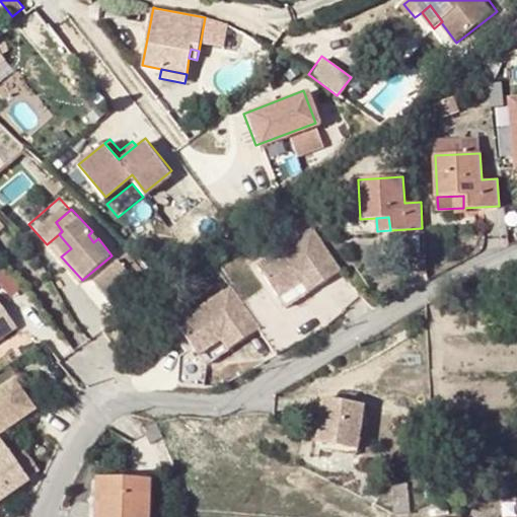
[(310,229),(252,270),(275,301),(301,282),(309,292),(340,270),(310,229)]
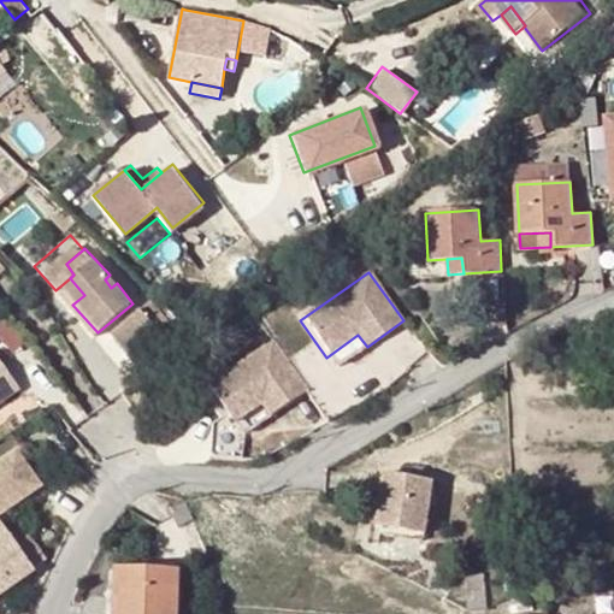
[(111,288),(117,283),(110,275),(105,279),(111,288)]
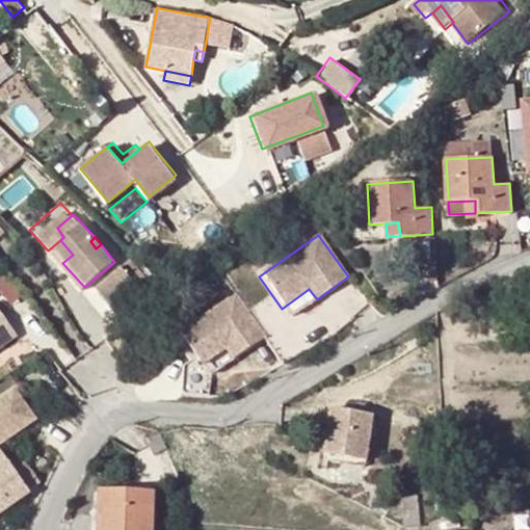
[(122,267),(99,288),(118,310),(141,290),(122,267)]
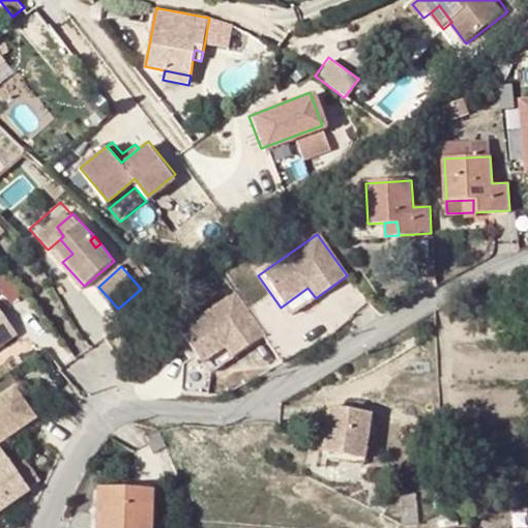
[(308,288),(281,308),(288,318),(316,298),(308,288)]
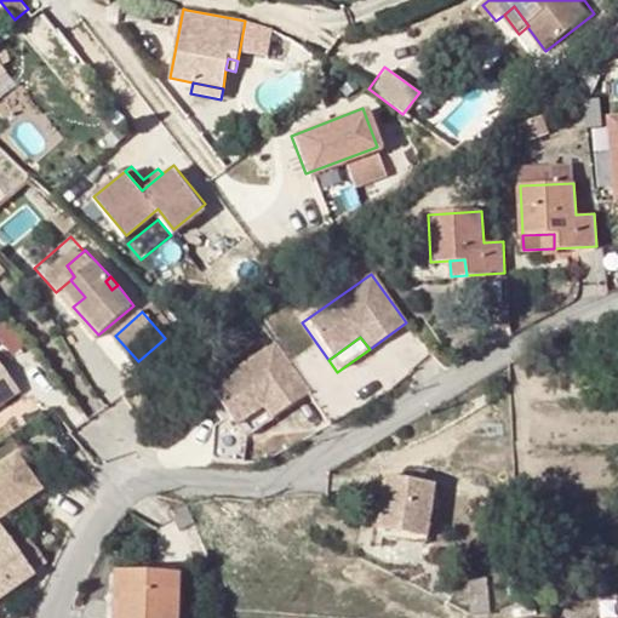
[(310,389),(276,338),(211,383),(230,411),(215,422),(212,455),(246,457),(245,434),(236,421),(264,401),(273,415),(310,389)]
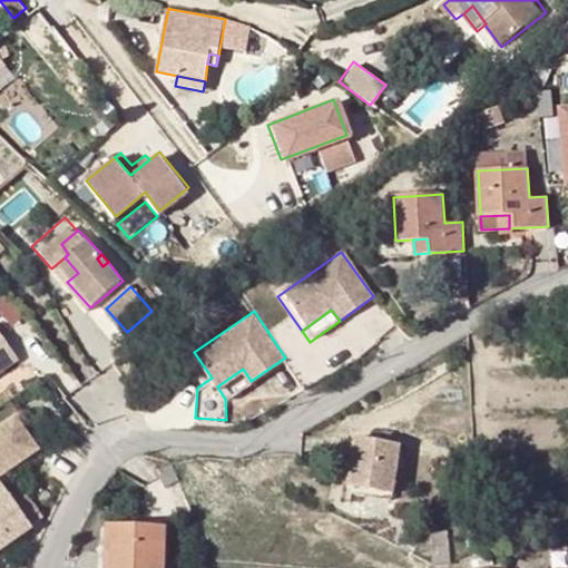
[(0,326),(0,373),(22,359),(0,326)]
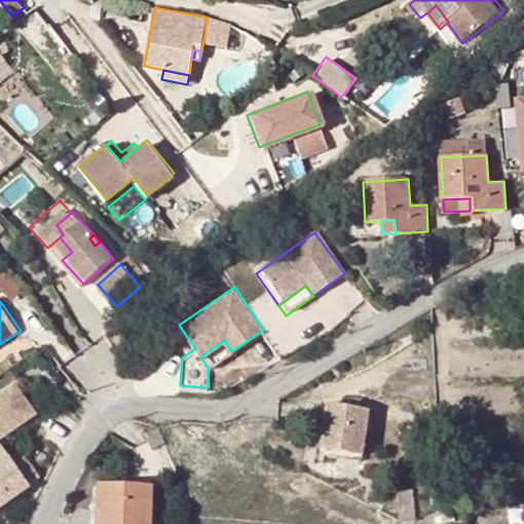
[(200,357),(208,368),(231,351),(224,340),(200,357)]
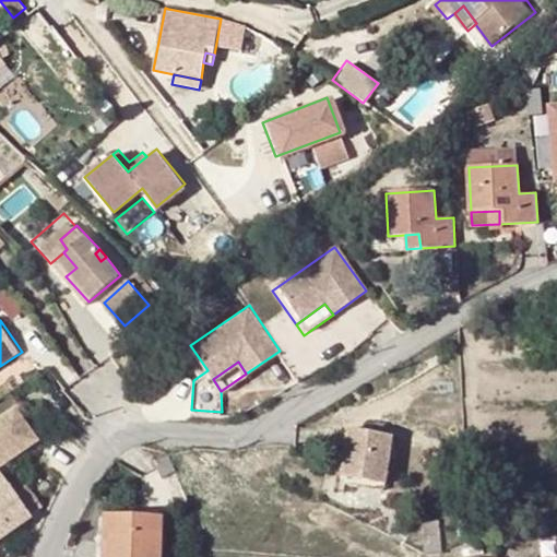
[(0,447),(30,423),(20,409),(0,422),(0,447)]
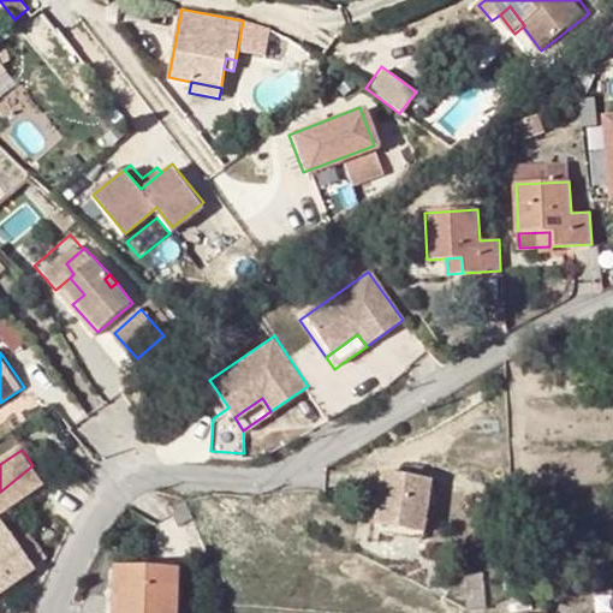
[(0,507),(15,497),(19,503),(46,484),(33,465),(0,492),(0,507)]
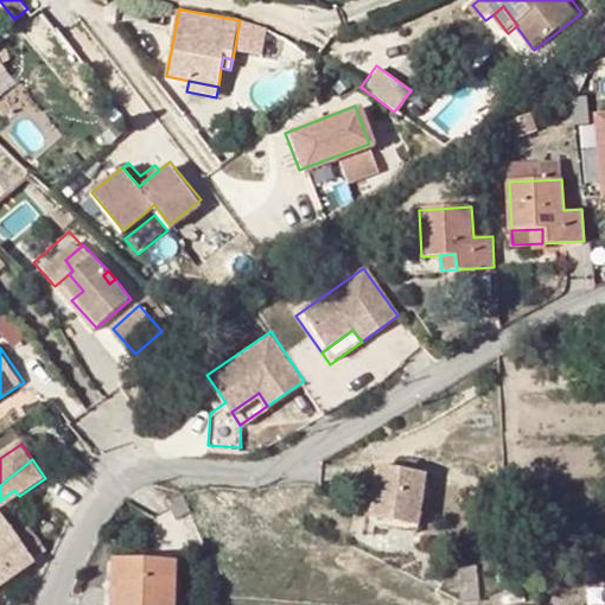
[(393,515),(420,520),(427,473),(381,466),(373,518),(392,521),(393,515)]
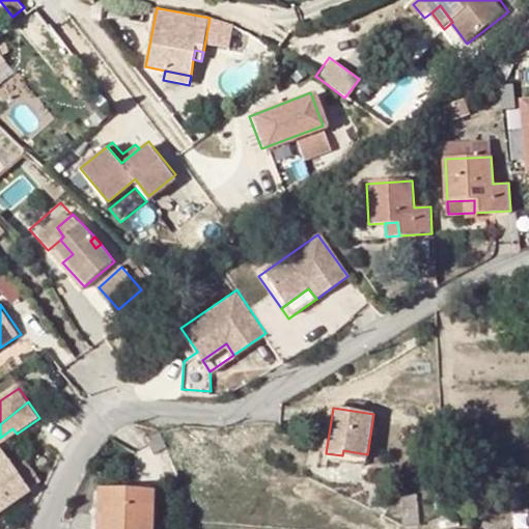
[(12,428),(0,438),(0,445),(17,434),(12,428)]
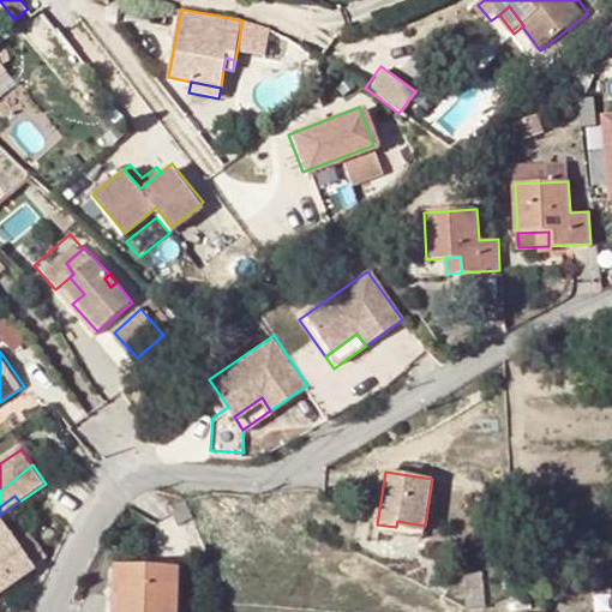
[(196,516),(187,499),(171,507),(179,525),(196,516)]
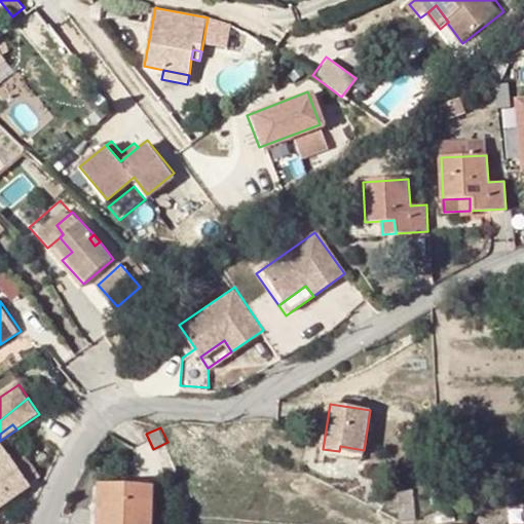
[(11,459),(0,443),(0,507),(31,486),(26,479),(38,470),(27,456),(23,459),(15,464),(11,459)]
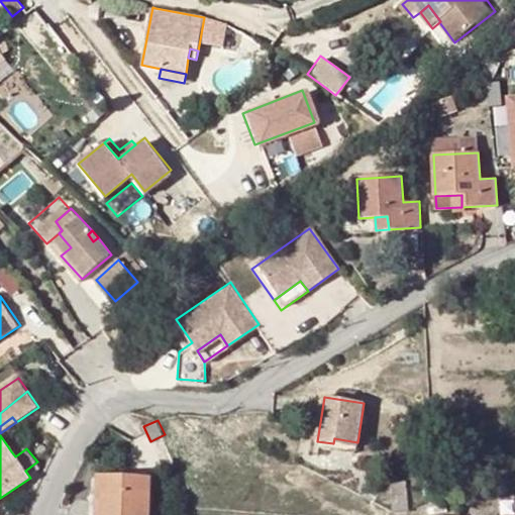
[(356,447),(357,442),(334,438),(333,443),(356,447)]
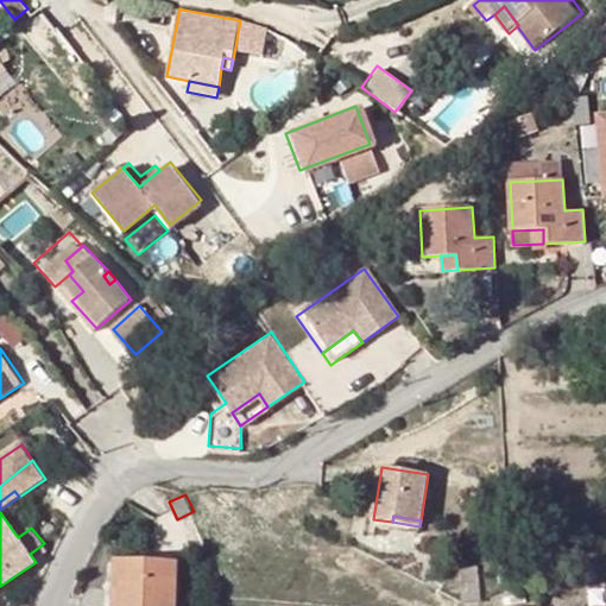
[(20,524),(13,531),(18,537),(26,531),(20,524)]
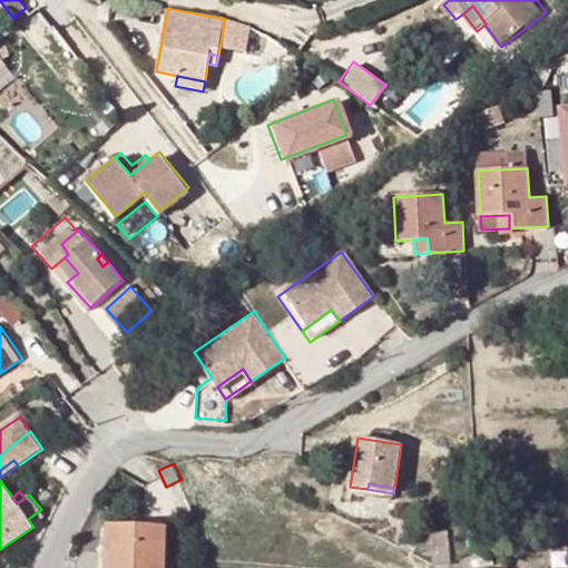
[(163,567),(164,526),(108,524),(107,567),(163,567)]
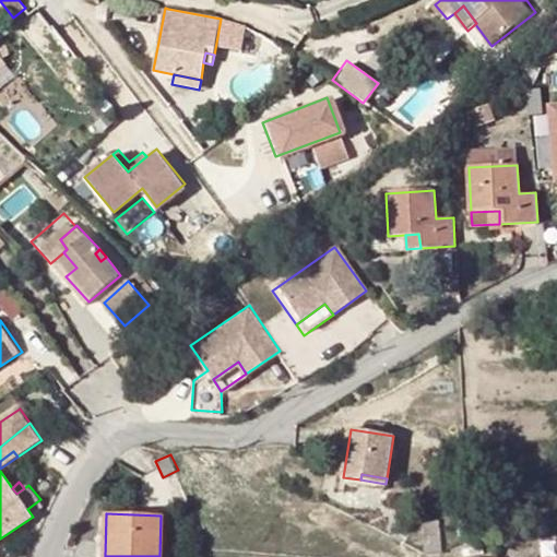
[(424,521),(427,550),(445,549),(441,520),(424,521)]
